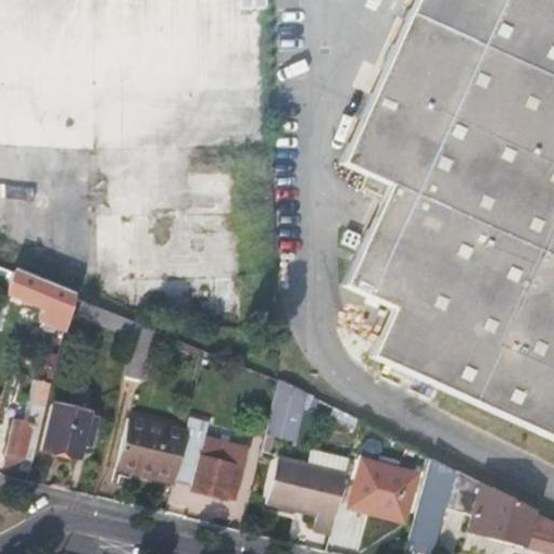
[(418,0),(343,161),(368,174),(363,185),(383,196),(343,285),(392,309),(369,357),(553,440),(553,0),(418,0)]
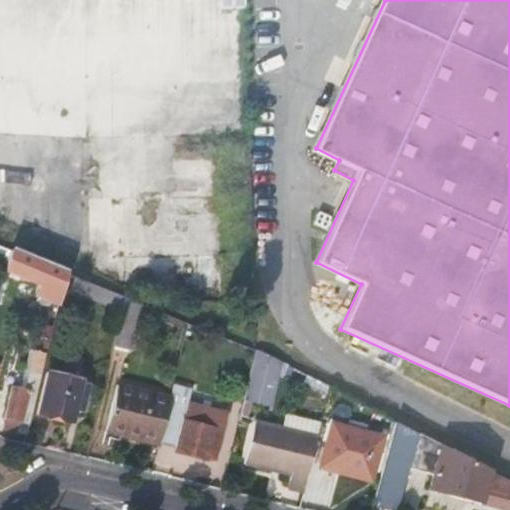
[(7,266),(63,289),(67,272),(11,249),(7,266)]
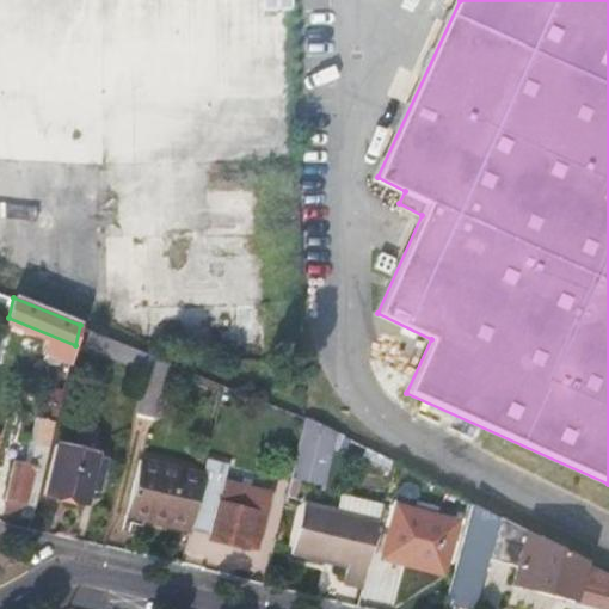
[(86,342),(148,368),(152,354),(86,327),(82,333),(88,336),(86,342)]
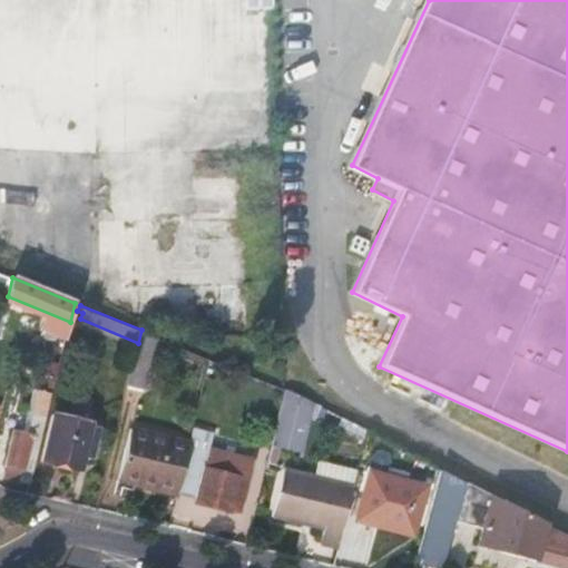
[(138,343),(128,382),(146,387),(158,336),(142,330),(138,343)]
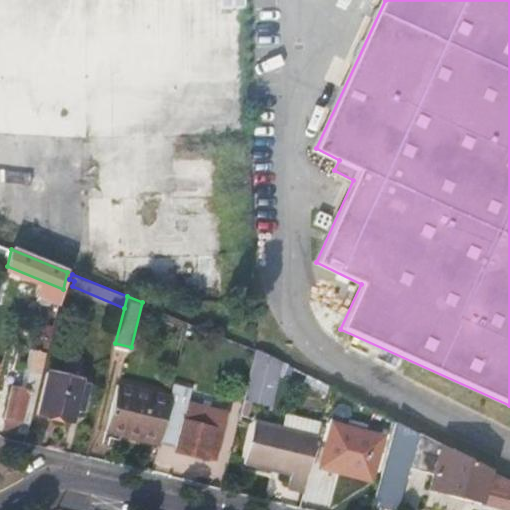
[(257,349),(248,397),(276,402),(285,354),(257,349)]
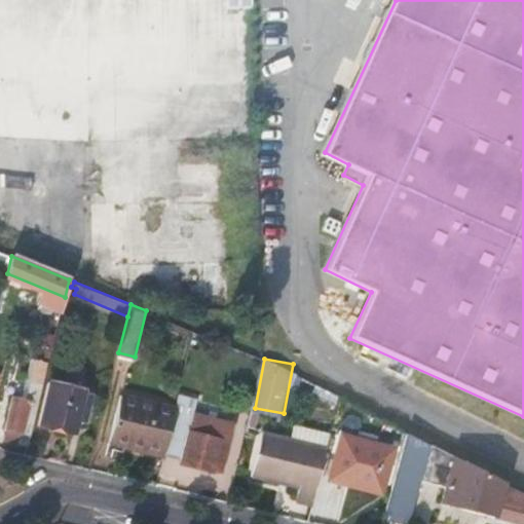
[(17,443),(30,446),(49,363),(35,360),(27,397),(13,395),(6,427),(20,432),(17,443)]
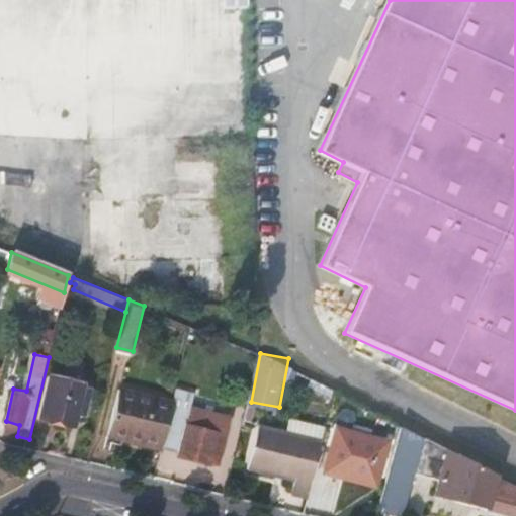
[(88,406),(92,390),(49,379),(38,420),(74,429),(77,417),(83,419),(86,405),(88,406)]
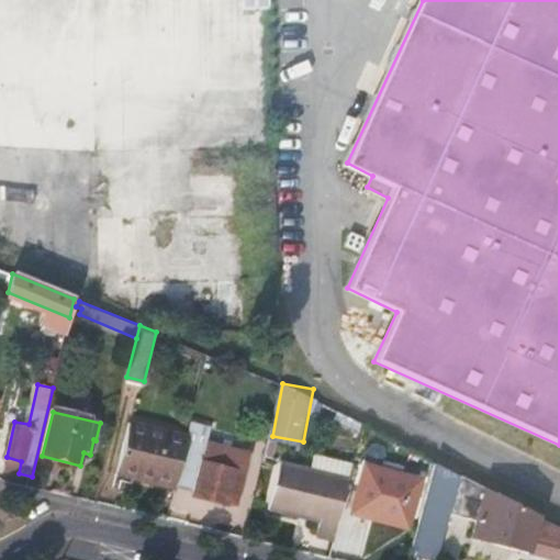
[(138,470),(178,479),(188,435),(131,421),(119,471),(136,476),(138,470)]
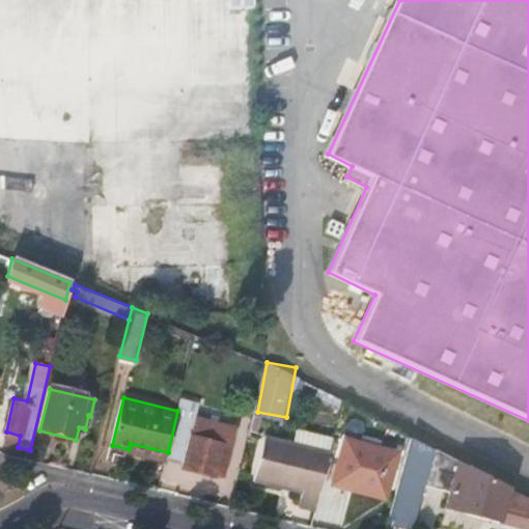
[(192,434),(230,443),(233,426),(182,414),(171,453),(186,457),(192,434)]
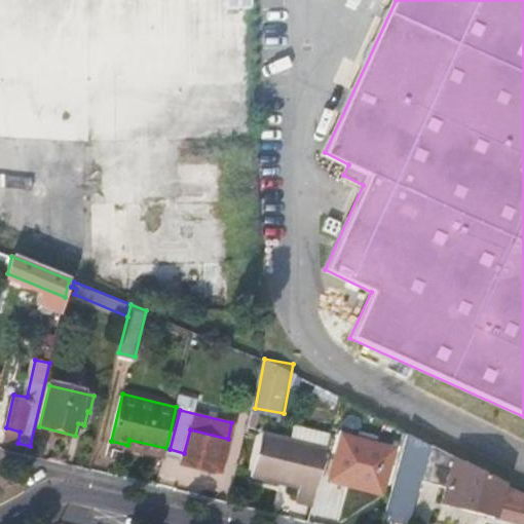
[(3,439),(17,443),(20,432),(6,427),(3,439)]
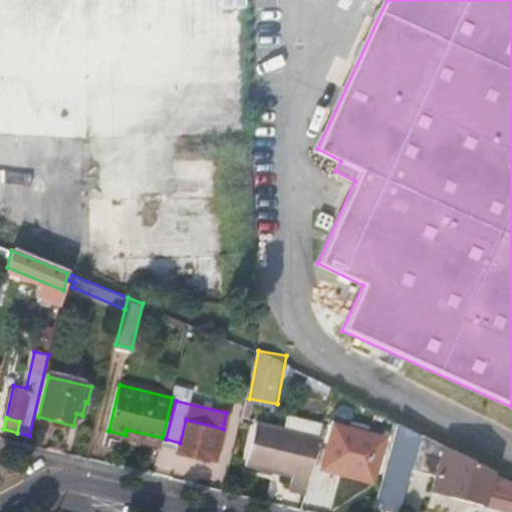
[(180,443),(178,452),(210,460),(211,454),(217,456),(223,429),(186,420),(180,443)]
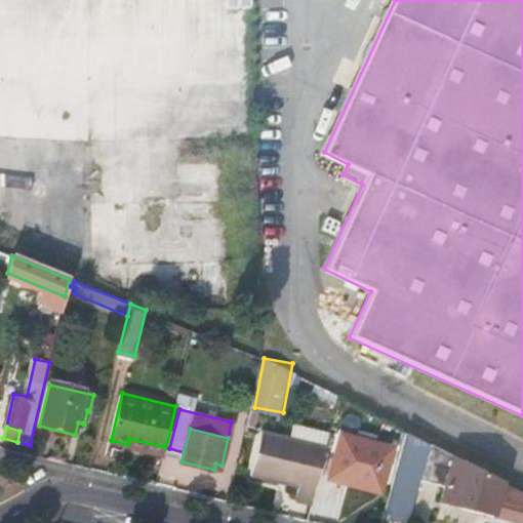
[(298,492),(314,496),(326,447),(263,431),(251,473),(300,484),(298,492)]
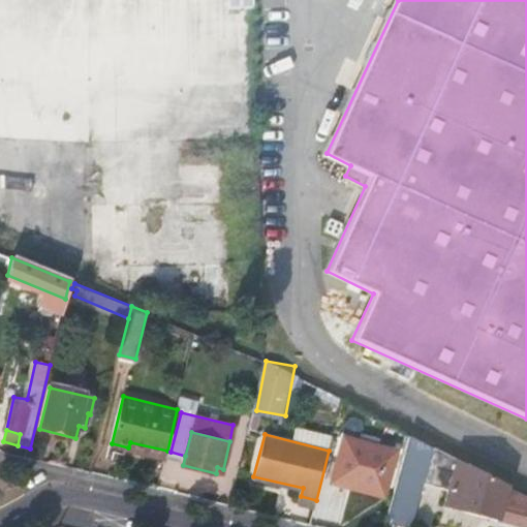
[(390,520),(412,526),(425,482),(433,447),(411,436),(390,520)]
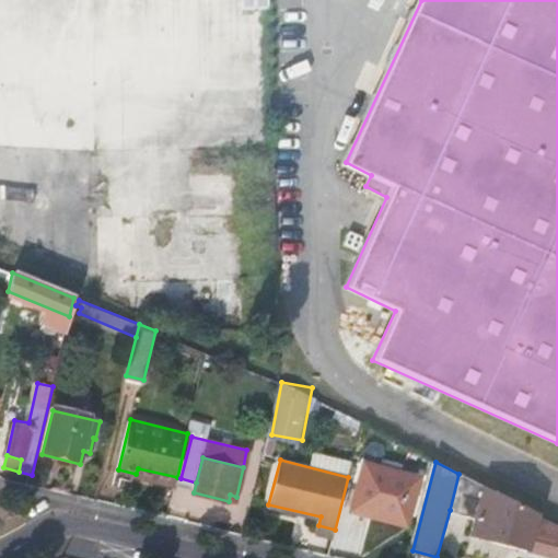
[(405,524),(417,478),(365,464),(353,511),(405,524)]
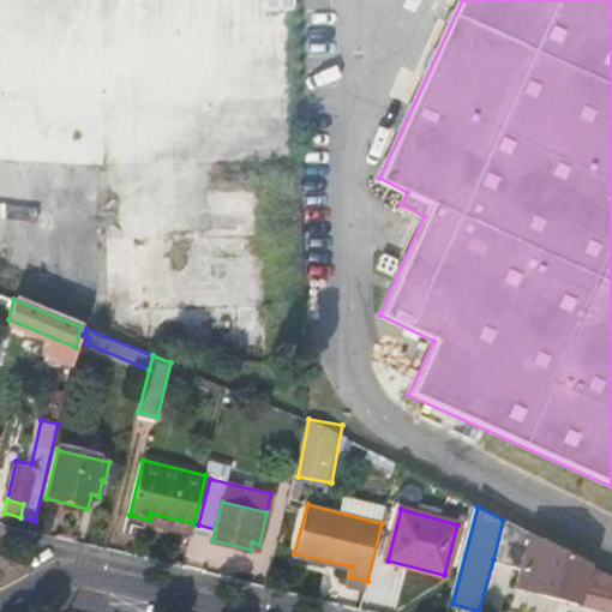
[(611,611),(611,575),(503,520),(493,559),(523,568),(519,588),(565,600),(577,604),(611,611)]
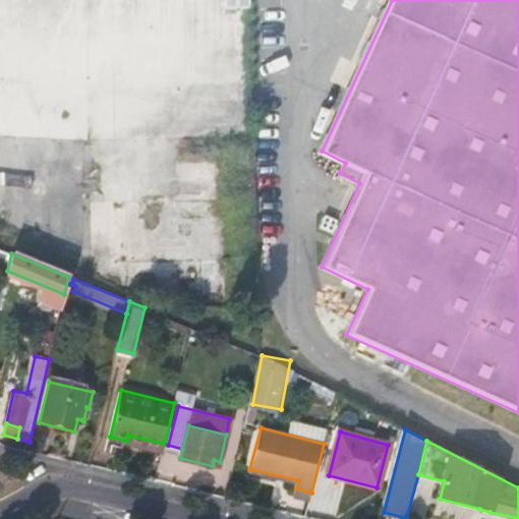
[(488,518),(489,512),(479,509),(478,517),(488,518)]
